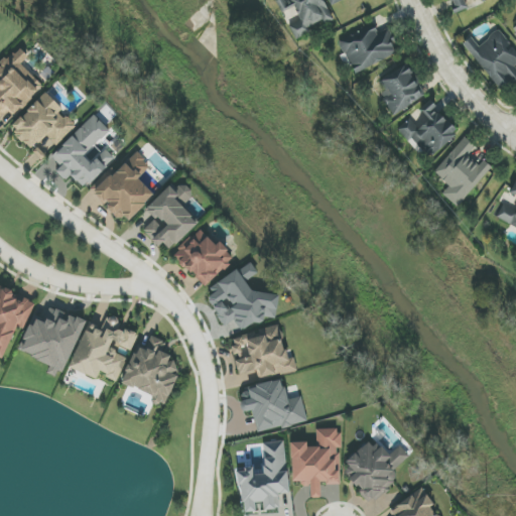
[(334,20),(323,0),(282,0),(277,3),(282,14),(293,8),(300,21),(290,26),(295,37),(324,22),(325,25),(334,20)]
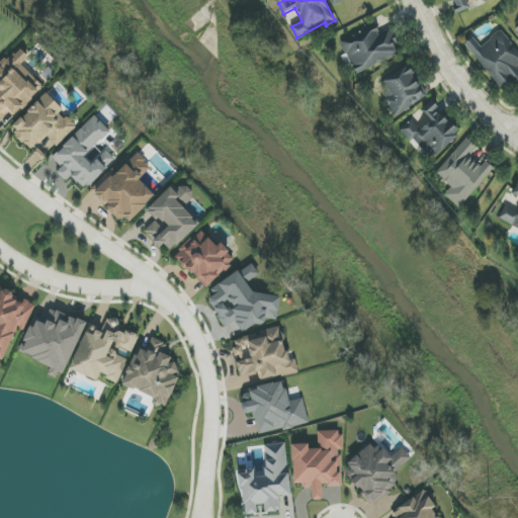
[(488,0),(450,0),(455,14),(470,8),(467,0),(483,0),(484,2),(488,0)]
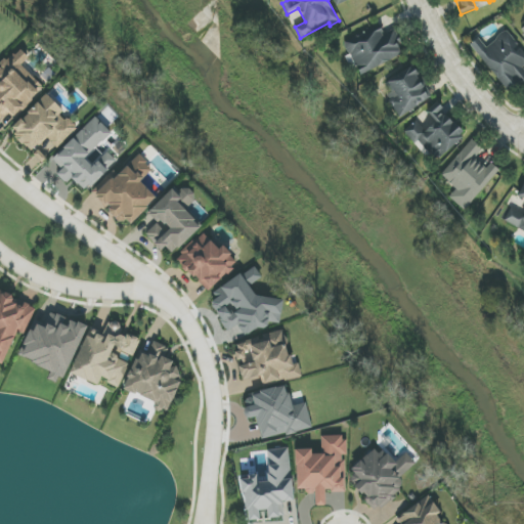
[(403,57),(393,30),(383,34),(381,27),(345,40),(358,75),(403,57)]
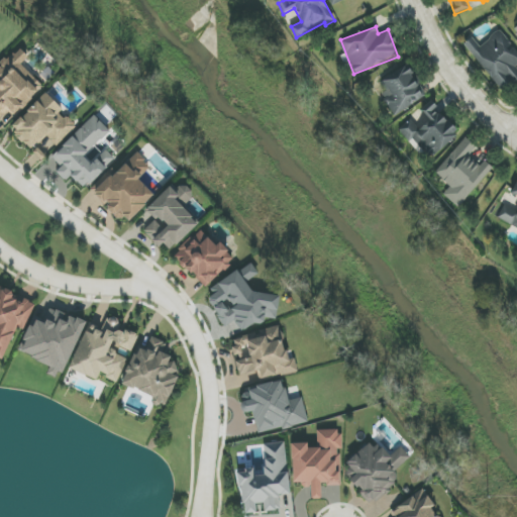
[(0,63),(0,123),(3,127),(43,87),(20,65),(28,57),(17,46),(0,63)]
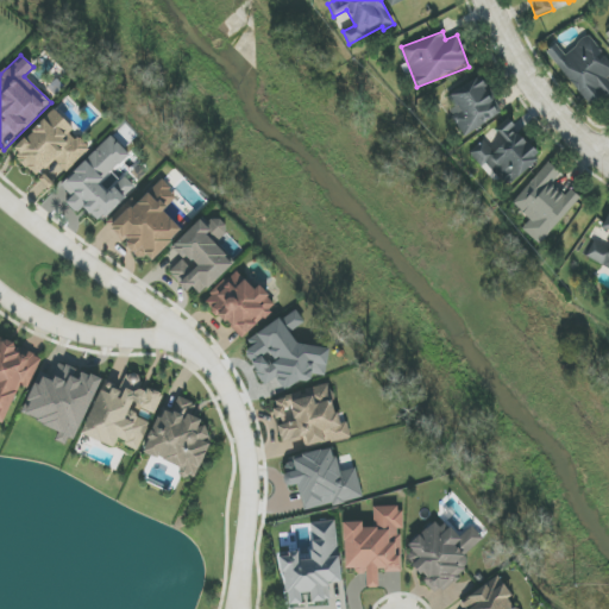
[(443,100),(466,136),(501,113),(478,77),(443,100)]
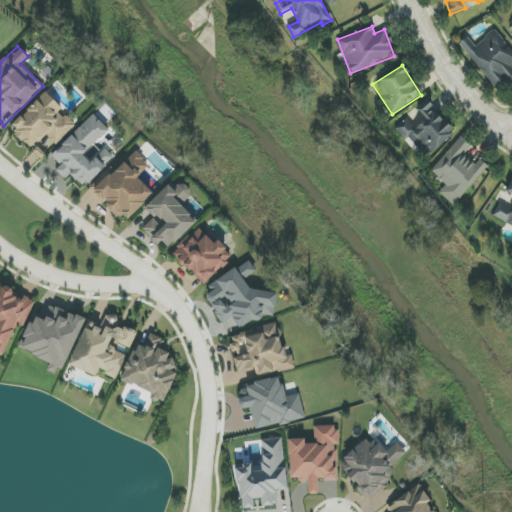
[(53,149),(76,125),(44,93),(10,128),(31,148),(42,138),(53,149)]
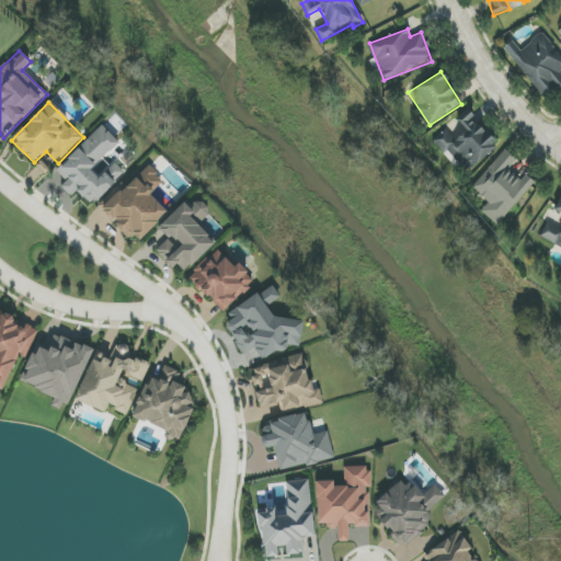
[(497,146),(468,110),(444,129),(451,139),(445,145),(438,138),(436,140),(465,174),(497,146)]
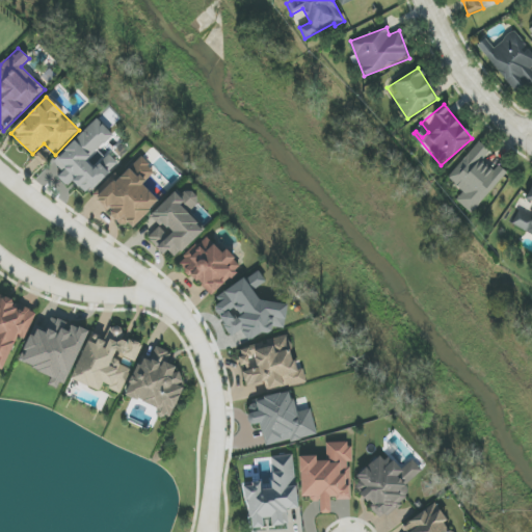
[(117,165),(101,149),(113,136),(97,118),(47,167),(67,187),(73,181),(86,195),(117,165)]
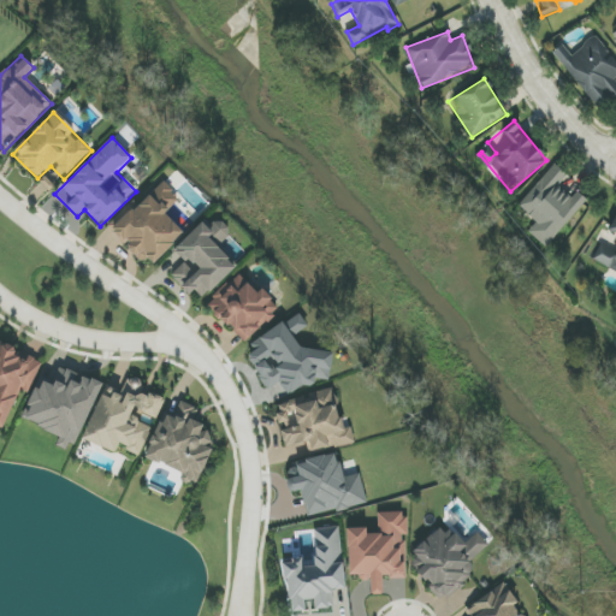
[(548,248),(586,200),(578,191),(570,200),(557,188),(567,176),(554,164),(517,207),(538,224),(531,234),(548,248)]
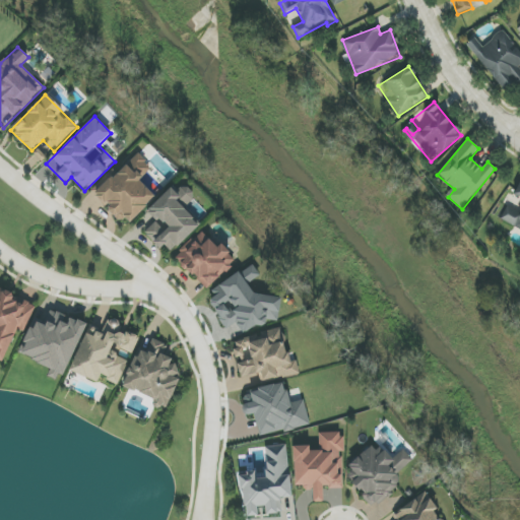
[(155,197),(139,181),(152,168),(137,152),(117,175),(112,170),(91,191),(127,226),(155,197)]
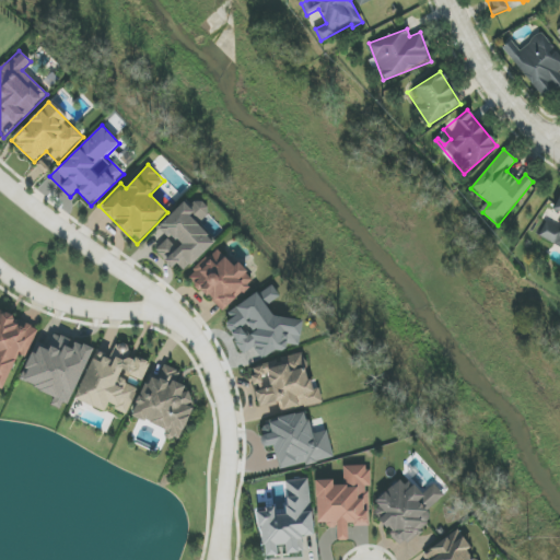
[(559,247),(559,197),(553,210),(559,213),(559,230),(546,222),(538,235),(559,247)]
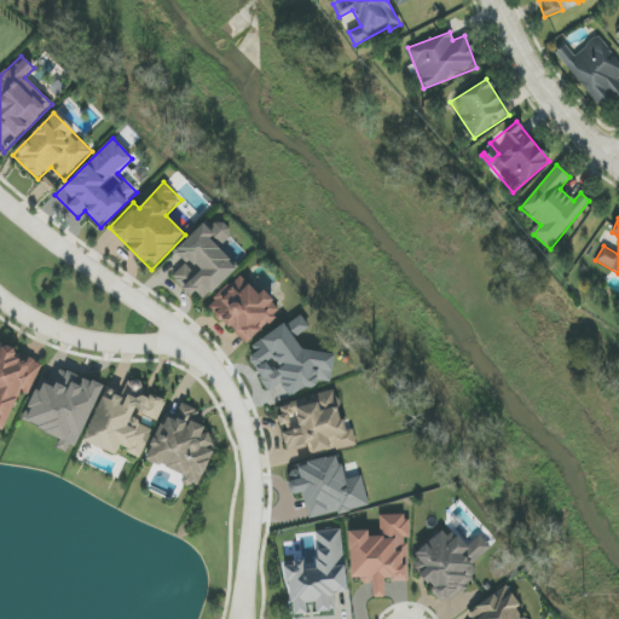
[(247,345),(282,308),(262,290),(259,294),(239,275),(208,307),(247,345)]
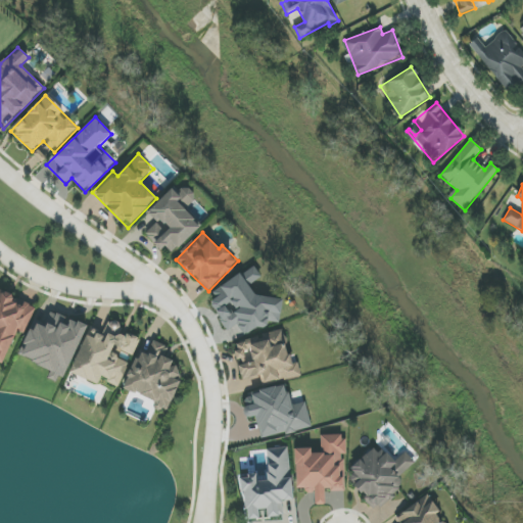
[(283,299),(254,295),(250,287),(251,283),(260,278),(255,267),(241,273),(245,274),(215,288),(212,303),(225,331),(238,325),(243,335),(259,328),(262,328),(274,322),(280,323),(283,299)]
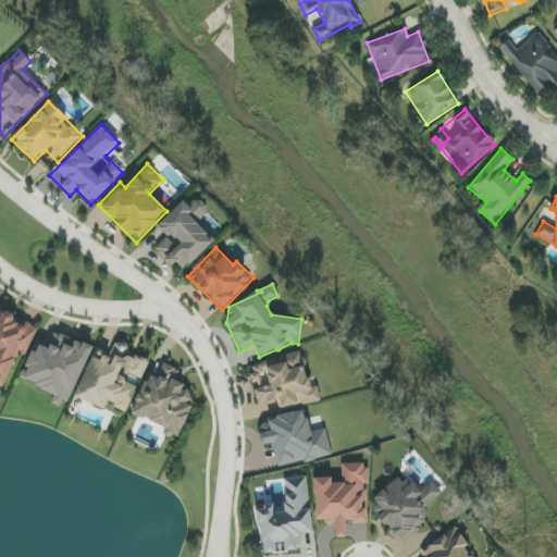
[(0,385),(3,387),(19,351),(26,355),(38,327),(0,311),(0,385)]
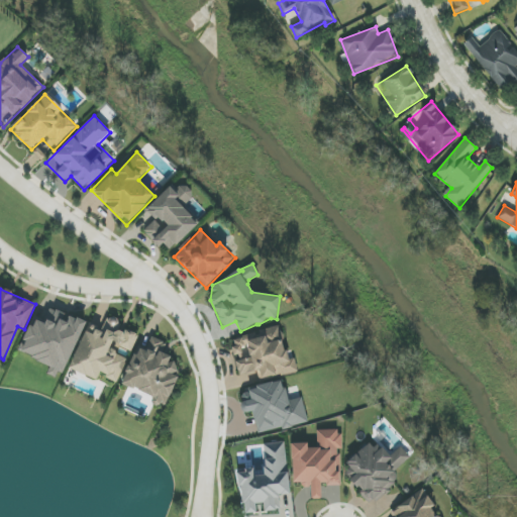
[(85,321),(67,314),(49,308),(44,321),(32,316),(18,351),(50,365),(46,374),(61,380),(85,321)]
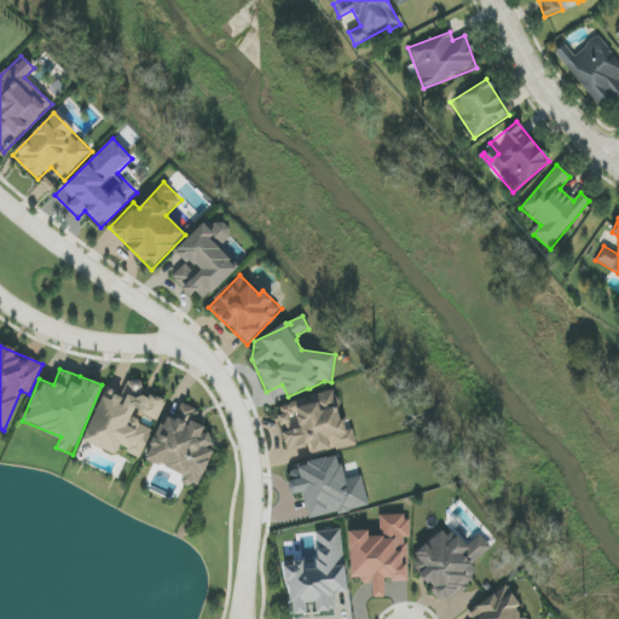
[(84,443),(116,455),(119,449),(142,457),(152,428),(131,420),(134,410),(158,420),(166,401),(143,393),(145,386),(131,381),(126,397),(104,388),(84,443)]
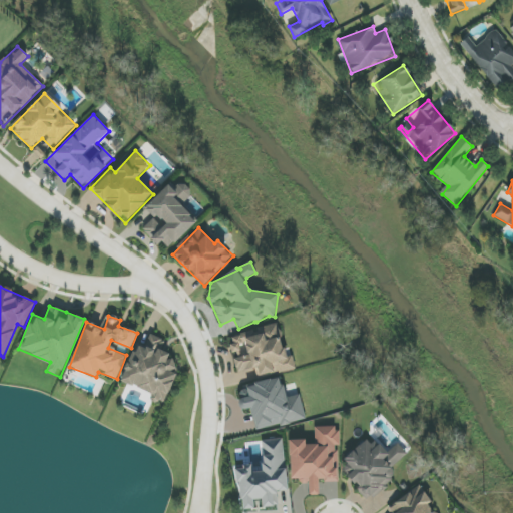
[(296,369),(293,356),(286,358),(278,325),(228,336),(237,373),(257,368),(259,378),(296,369)]
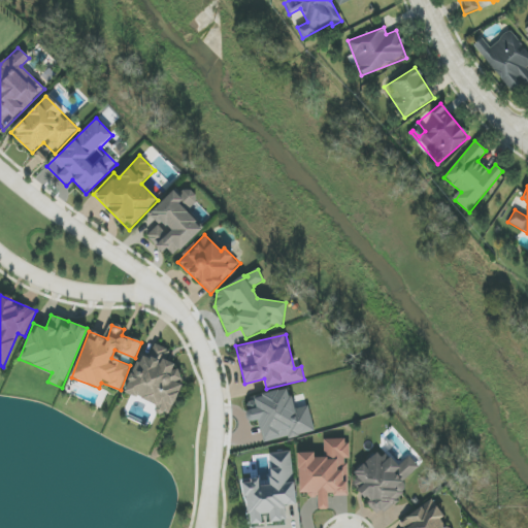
[(123,394),(170,414),(186,375),(172,370),(174,364),(166,361),(170,351),(154,343),(151,354),(141,350),(123,394)]
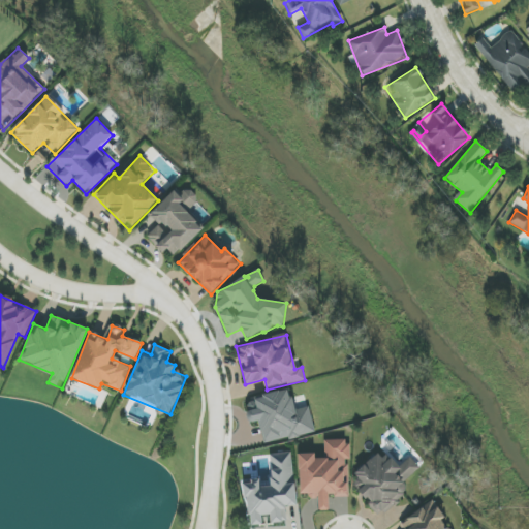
[(315,432),(309,407),(294,410),(288,390),(245,400),(250,423),(258,421),(265,444),(315,432)]
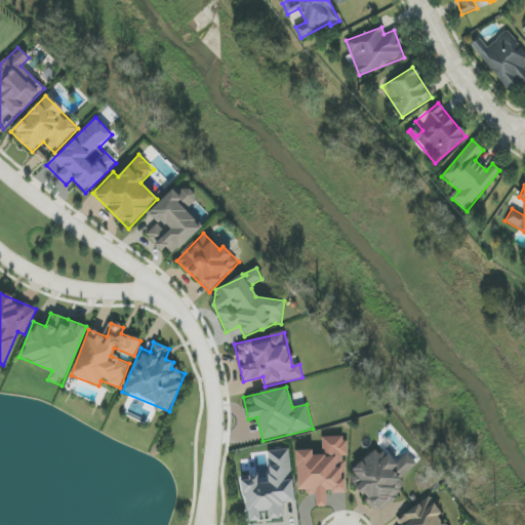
[(296,452),(297,493),(316,492),(317,508),(326,507),(325,492),(347,492),(345,456),(347,456),(346,436),(321,437),(322,451),(296,452)]
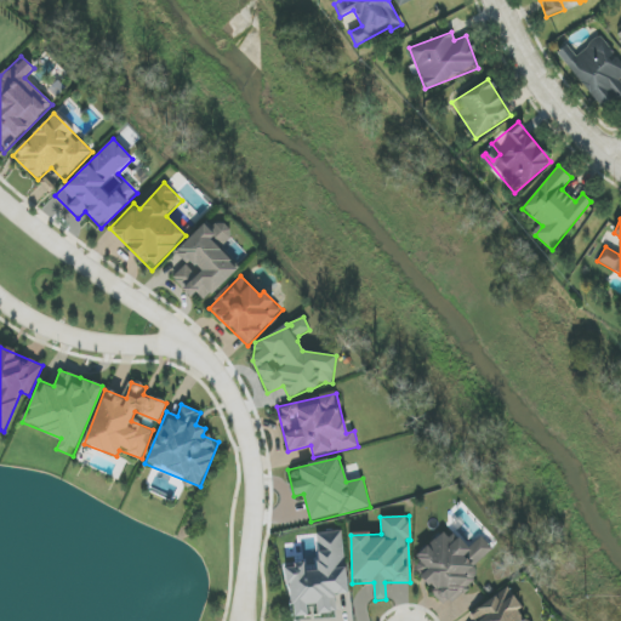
[(493,550),(480,536),(466,548),(448,528),(416,557),(421,563),(415,569),(436,592),(432,594),(445,608),(480,575),(473,568),(493,550)]
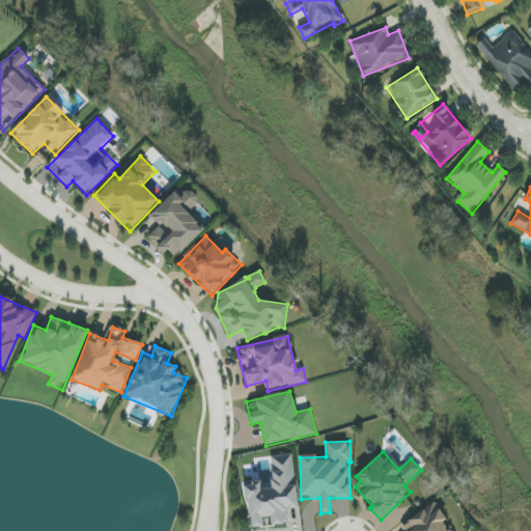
[(299,507),(291,454),(267,457),(270,478),(252,480),(252,484),(244,485),(250,528),(263,527),(262,518),(271,516),(272,526),(288,524),(286,509),(299,507)]
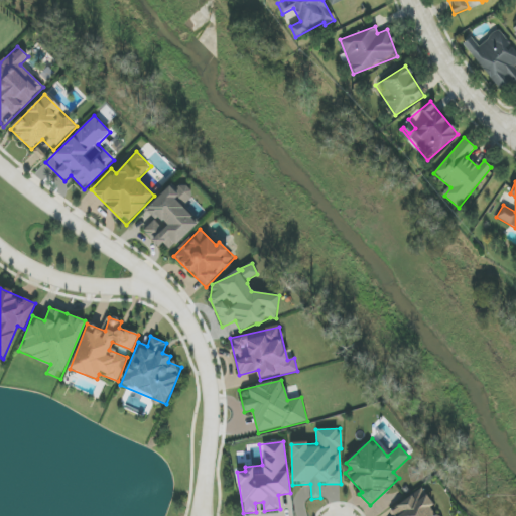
[(437,515),(432,506),(433,505),(423,489),(389,510),(393,515),(437,515)]
